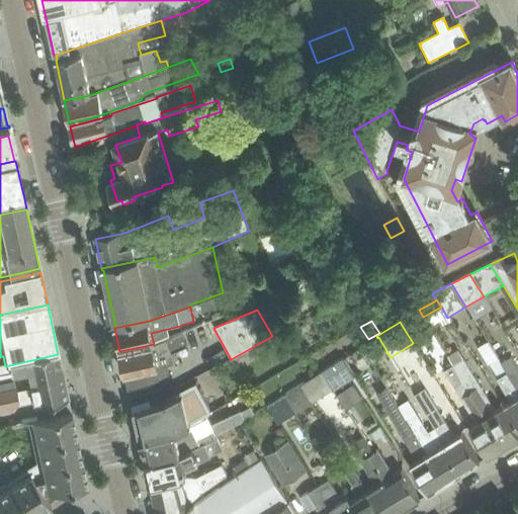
[(171,354),(187,348),(182,335),(155,347),(140,350),(120,354),(128,394),(169,380),(166,366),(174,364),(171,354)]
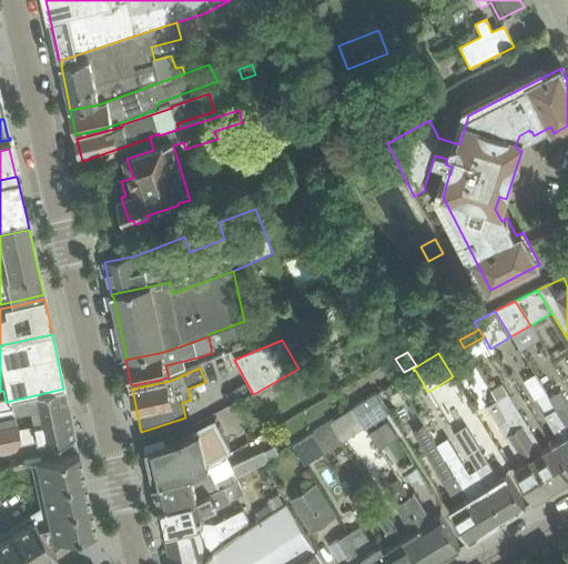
[(396,382),(406,398),(424,386),(425,386),(415,370),(414,371),(396,382)]
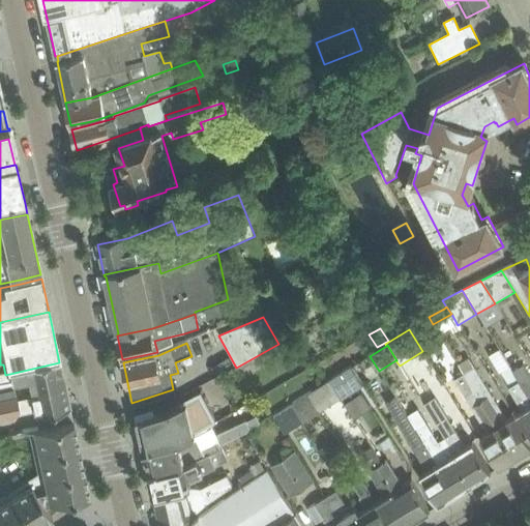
[(468,360),(458,367),(463,376),(464,375),(480,403),(516,459),(529,449),(529,444),(513,418),(504,424),(502,420),(505,418),(468,360)]
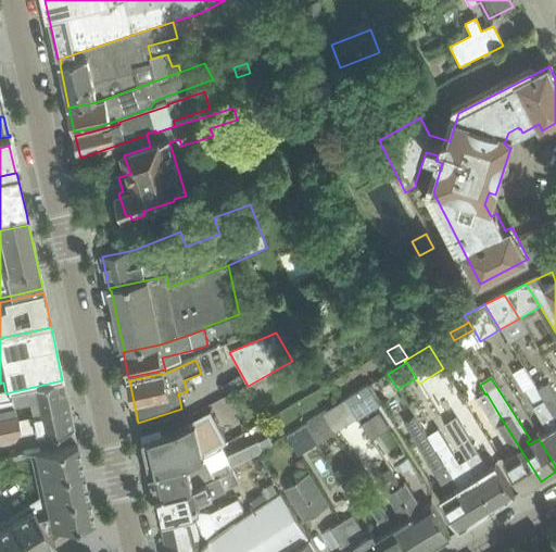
[(0,408),(27,402),(29,411),(50,408),(49,404),(66,400),(62,380),(5,393),(0,393),(0,408)]
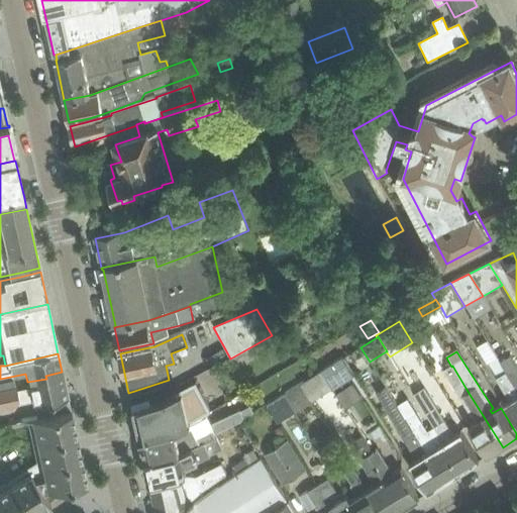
[(513,365),(506,354),(498,360),(506,373),(516,391),(516,369),(513,364),(513,365)]
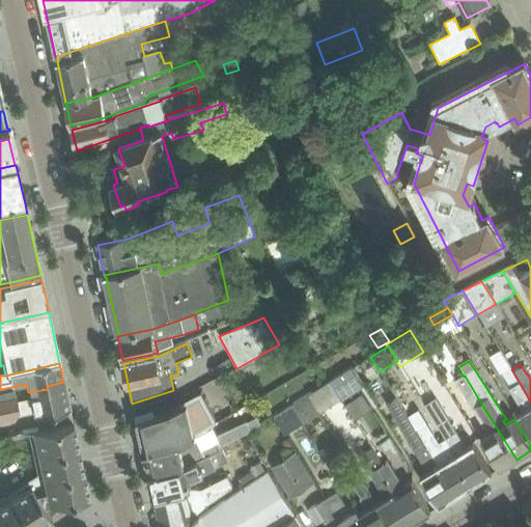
[(351,368),(330,382),(342,400),(363,388),(351,368)]
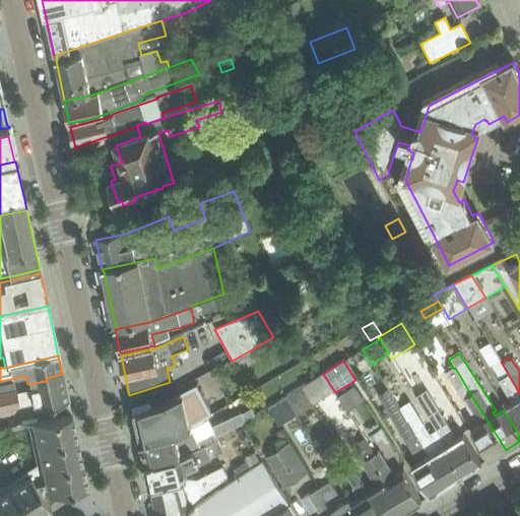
[(501,362),(491,368),(514,404),(507,408),(519,430),(519,393),(509,375),(501,362)]
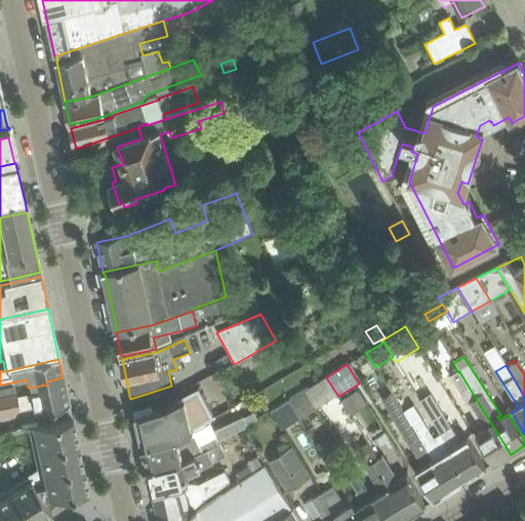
[(458,372),(449,377),(483,431),(476,435),(494,465),(511,454),(476,399),(459,371),(458,372)]
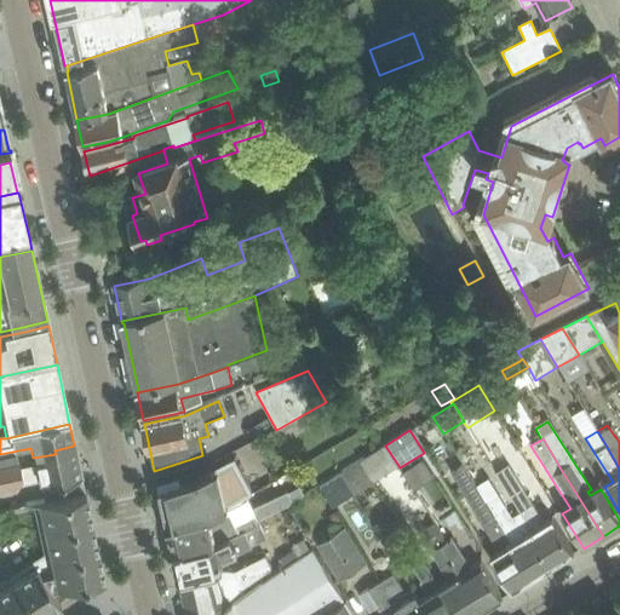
[(85,493),(81,480),(74,446),(55,450),(56,454),(33,458),(35,469),(18,472),(18,470),(0,472),(0,489),(39,482),(40,492),(23,494),(26,507),(39,505),(40,505),(40,503),(85,493)]
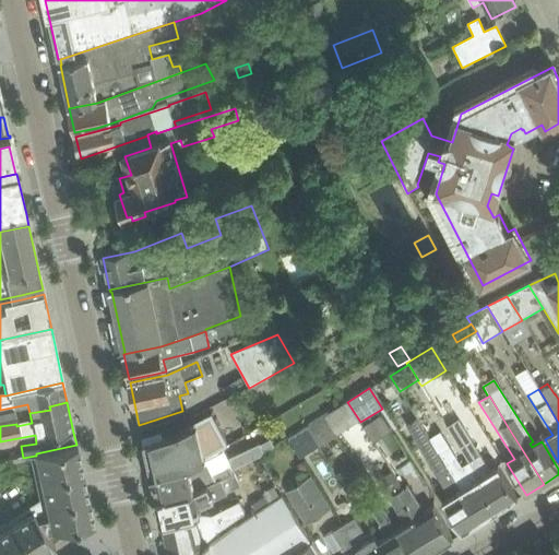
[(347,402),(324,416),(337,436),(360,422),(347,402)]
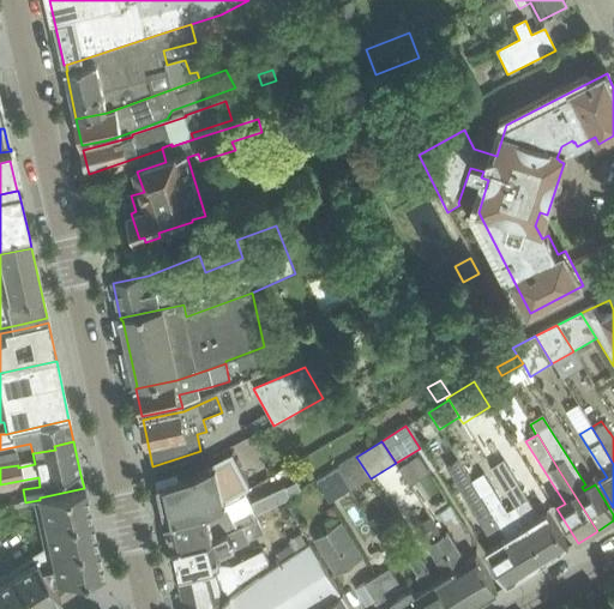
[(254,472),(242,480),(232,457),(181,481),(157,486),(166,524),(208,514),(245,494),(245,492),(248,490),(272,477),(268,469),(256,475),(254,472)]
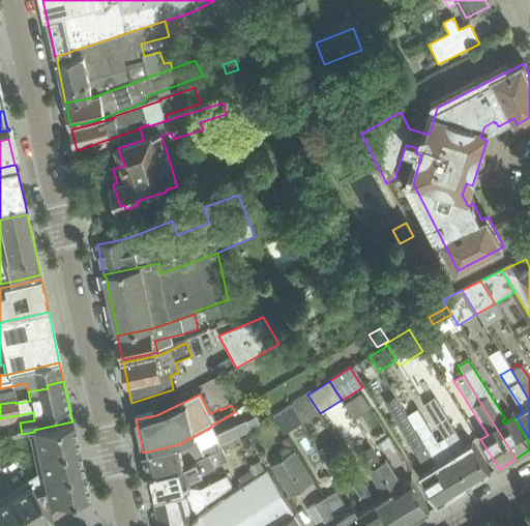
[(291,406),(303,425),(302,426),(310,438),(327,427),(319,414),(320,413),(307,395),(291,406)]
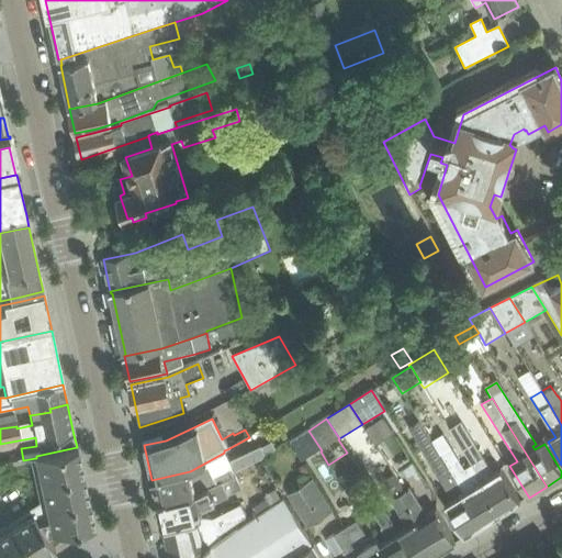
[(461,423),(450,430),(482,482),(502,515),(521,503),(501,470),(493,475),(461,423)]
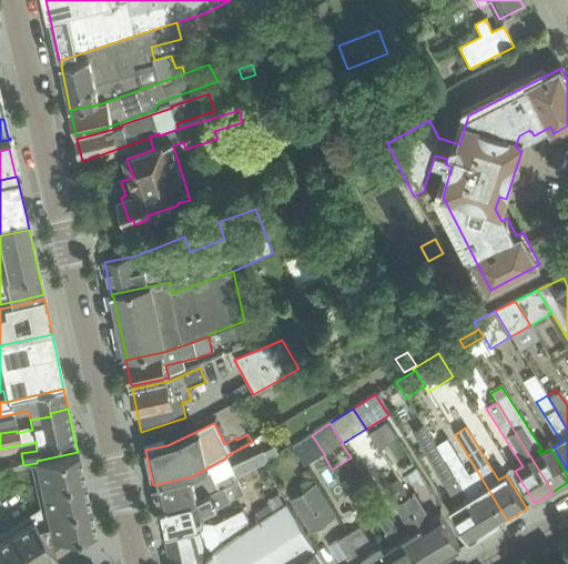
[(292,447),(305,467),(324,456),(325,455),(312,435),(292,447)]
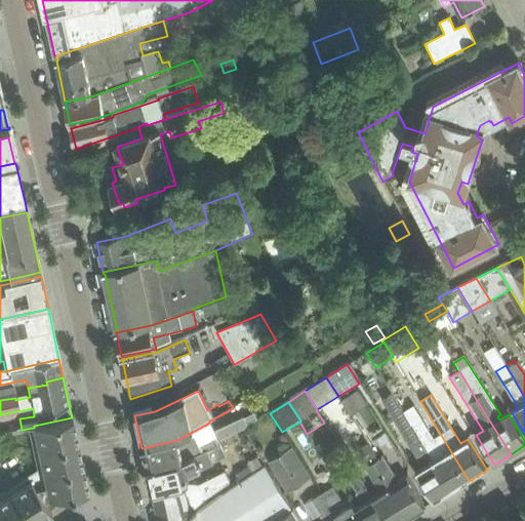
[(434,440),(413,406),(403,413),(411,427),(451,491),(469,481),(450,450),(444,454),(435,440),(434,440)]
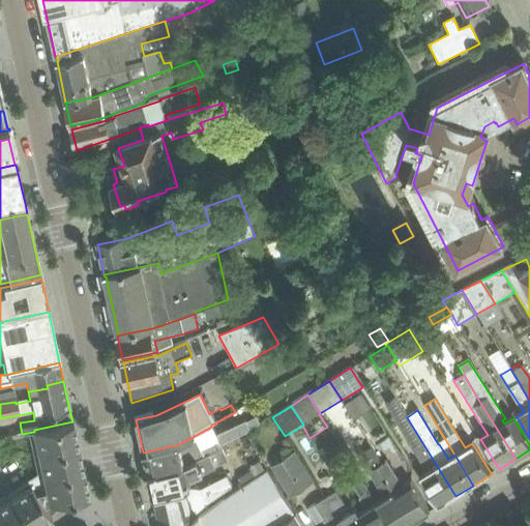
[(396,422),(395,424),(424,472),(419,476),(438,507),(455,496),(415,431),(407,417),(406,417),(403,411),(393,417),(396,422)]
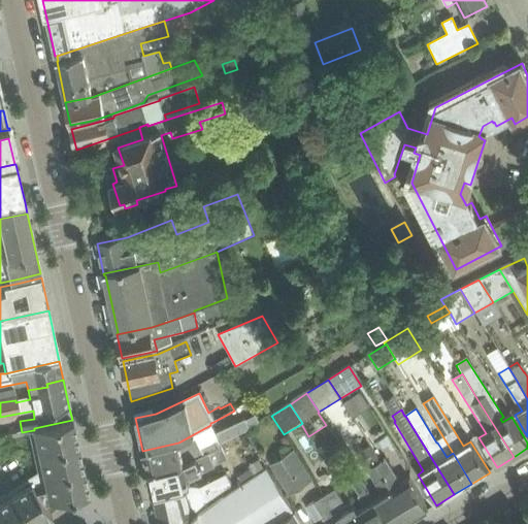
[(142,451),(143,456),(147,475),(177,468),(177,467),(185,465),(220,447),(220,445),(235,437),(259,426),(255,417),(217,436),(210,425),(178,443),(142,451)]
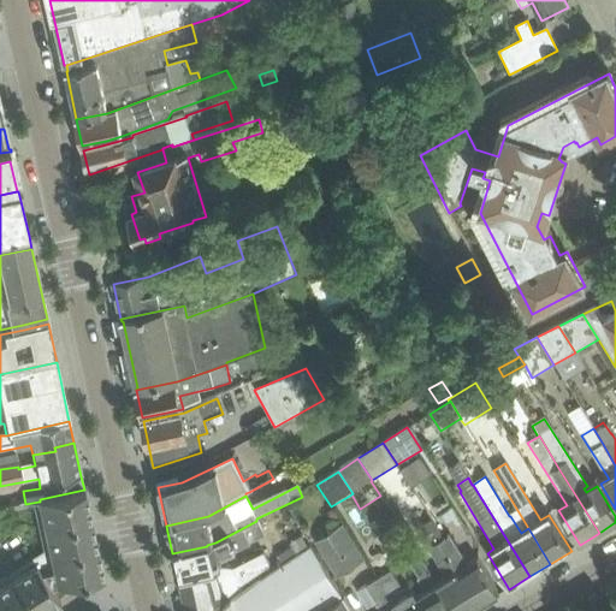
[(104,577),(84,490),(40,499),(40,502),(39,502),(54,570),(41,574),(36,565),(0,587),(0,610),(52,610),(61,605),(51,589),(104,577)]
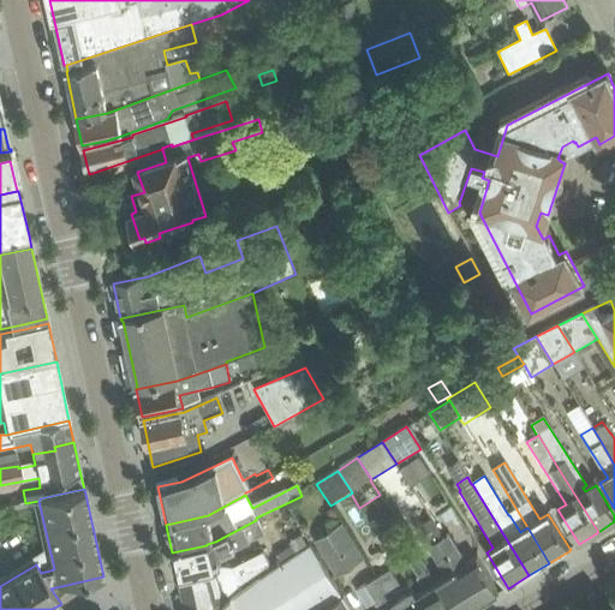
[(233,570),(232,567),(220,566),(219,558),(249,543),(243,530),(257,522),(256,520),(215,542),(207,544),(207,545),(172,552),(179,582),(233,570)]
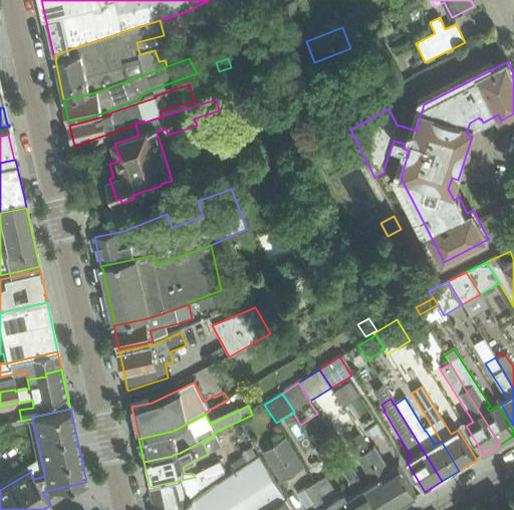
[(304,469),(286,438),(264,452),(283,482),(304,469)]
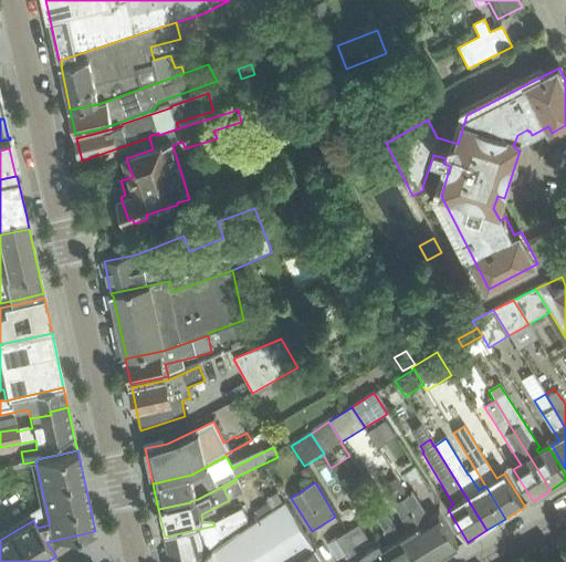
[(412,493),(404,499),(441,559),(459,548),(439,514),(429,520),(412,493)]
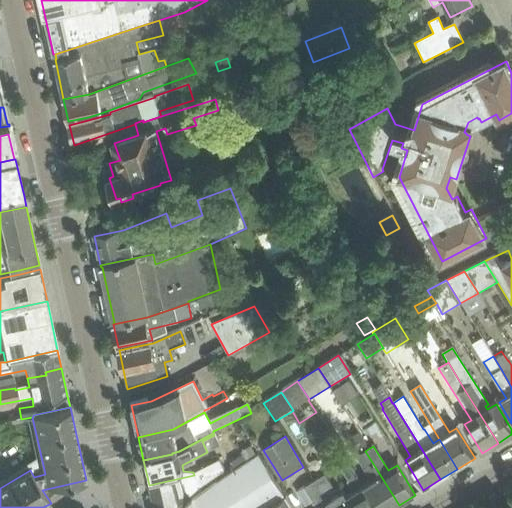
[(371,481),(363,486),(376,507),(395,507),(399,505),(365,451),(356,456),(371,481)]
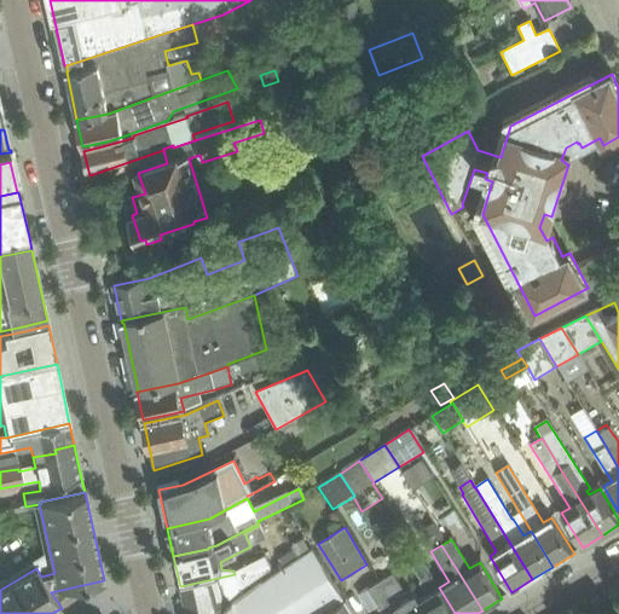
[(327,613),(347,602),(324,569),(324,568),(312,551),(262,585),(221,613),(327,613)]
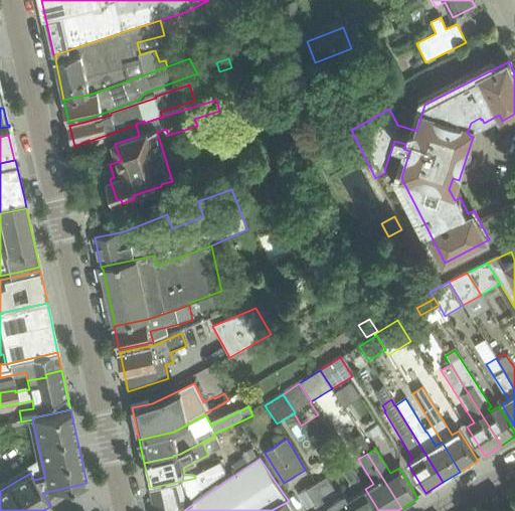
[(355,495),(349,499),(348,499),(355,510),(378,510),(365,489),(350,465),(342,470),(350,484),(348,485),(355,495)]
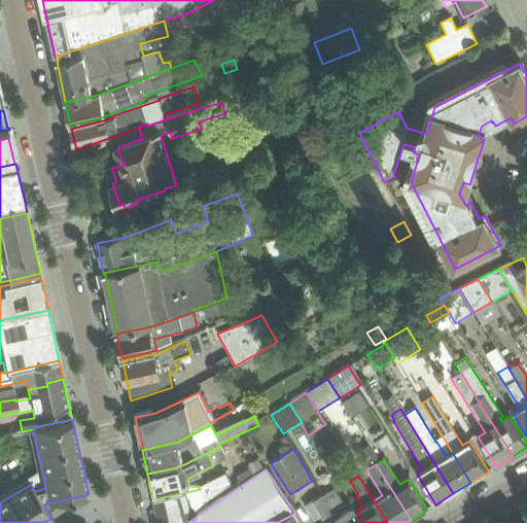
[(196,511),(203,504),(200,489),(153,499),(159,522),(169,522),(184,519),(183,514),(191,512),(196,511)]
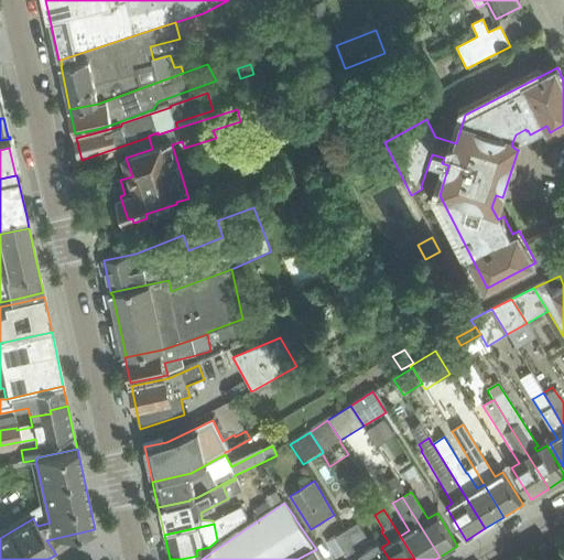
[(368,541),(357,524),(346,531),(364,559),(389,559),(381,547),(380,548),(375,538),(368,541)]
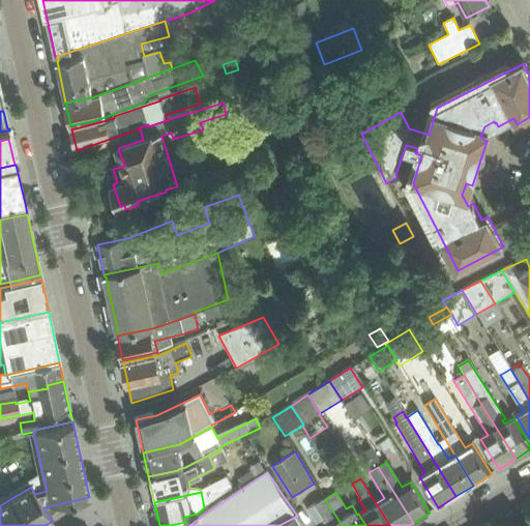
[(342,525),(325,499),(306,510),(314,522),(321,518),(326,525),(342,525)]
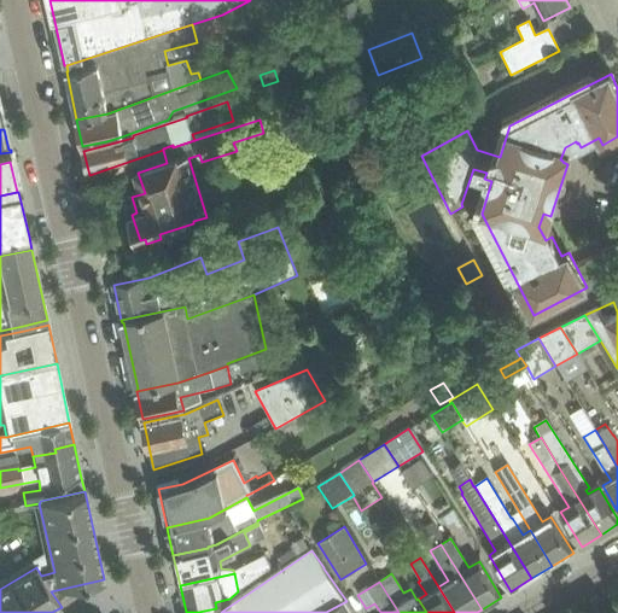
[(347,601),(326,612),(354,612),(347,600),(347,601)]
